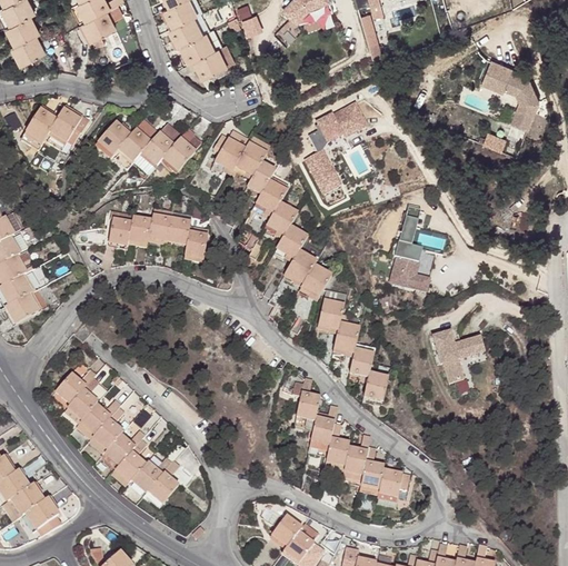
[(7,0),(8,2),(5,5),(13,22),(10,23),(19,41),(15,43),(25,61),(48,49),(38,31),(41,30),(32,12),(36,10),(30,0),(7,0)]
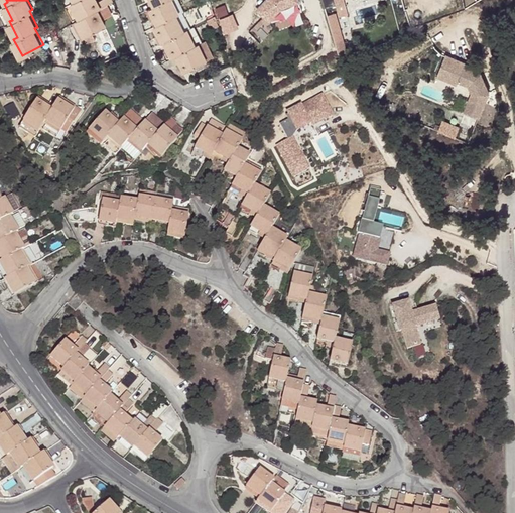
[(67,3),(75,19),(77,18),(81,16),(72,0),(67,3)]
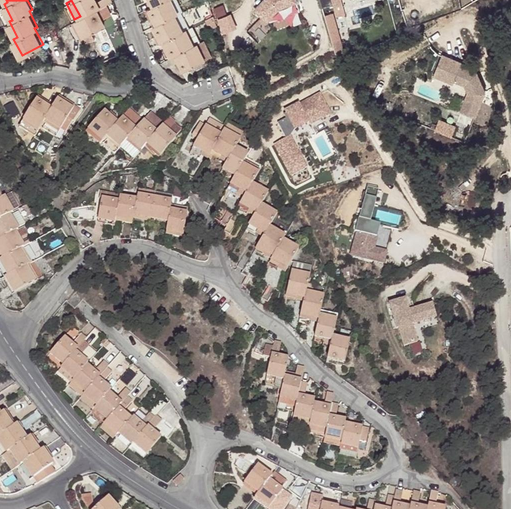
[(71,0),(80,16),(76,18),(84,34),(105,23),(97,8),(112,0),(71,0)]
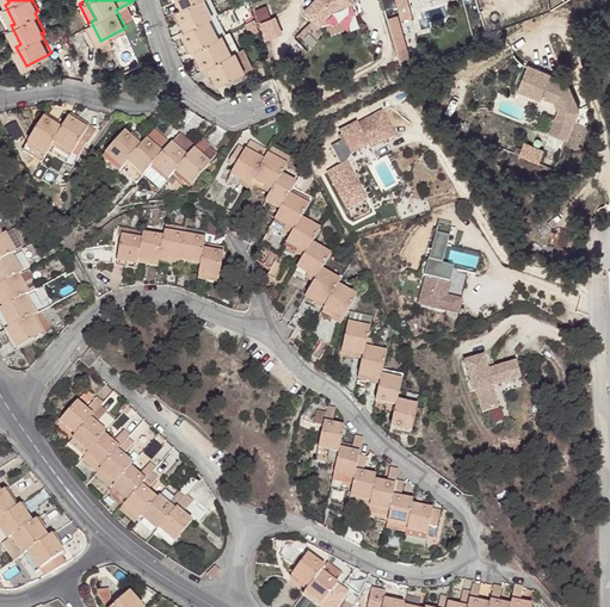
[(183,0),(185,4),(179,7),(189,25),(185,28),(195,47),(197,45),(208,64),(211,62),(221,80),(245,68),(235,49),(232,51),(222,32),(219,35),(209,14),(213,13),(207,0),(183,0)]
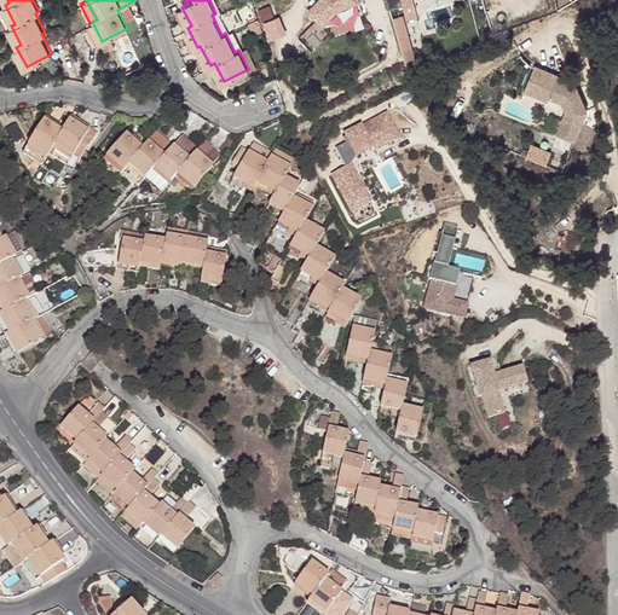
[(317,0),(310,9),(324,23),(341,6),(357,0),(317,0)]
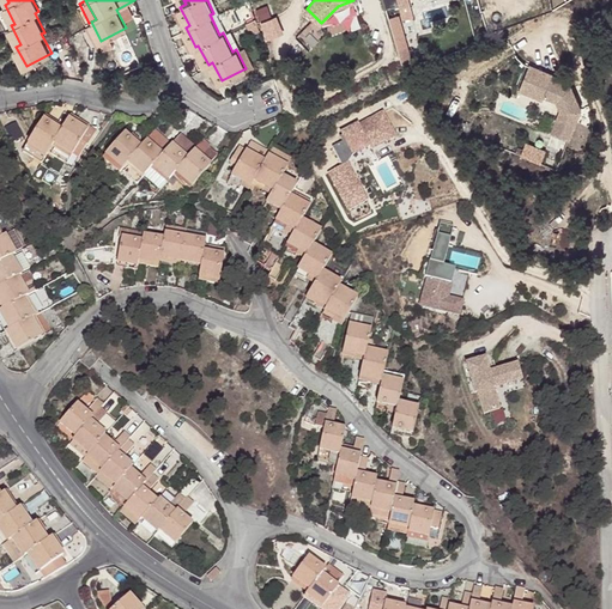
[(270,1),(259,5),(265,17),(274,13),(270,1)]
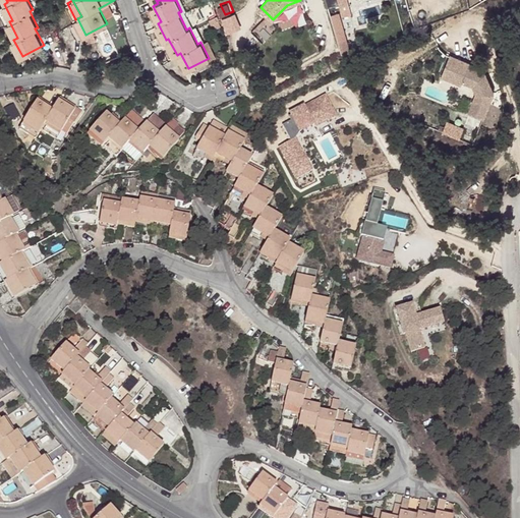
[(0,11),(6,23),(9,21),(12,20),(4,4),(0,5),(0,11)]
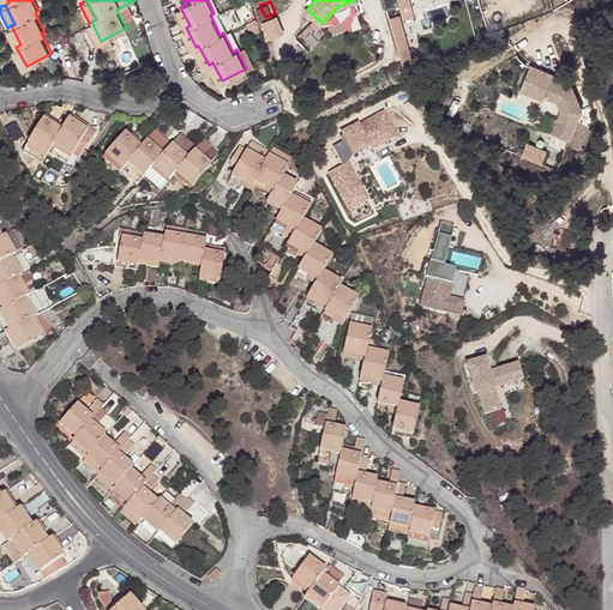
[(256,31),(260,29),(257,16),(247,20),(250,26),(252,25),(256,31)]
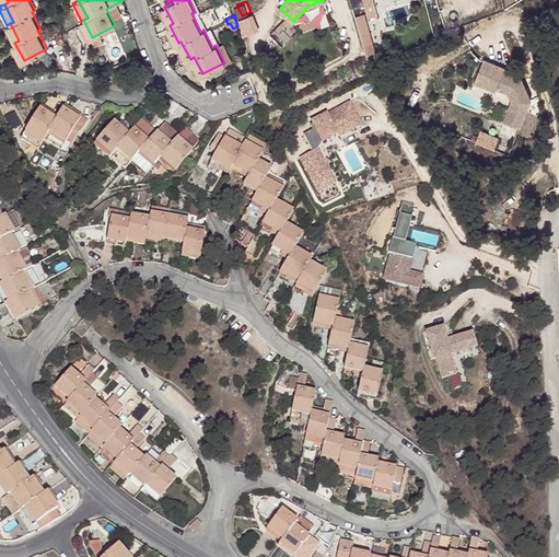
[(86,41),(92,37),(83,20),(81,21),(77,23),(78,30),(80,34),(82,36),(86,41)]
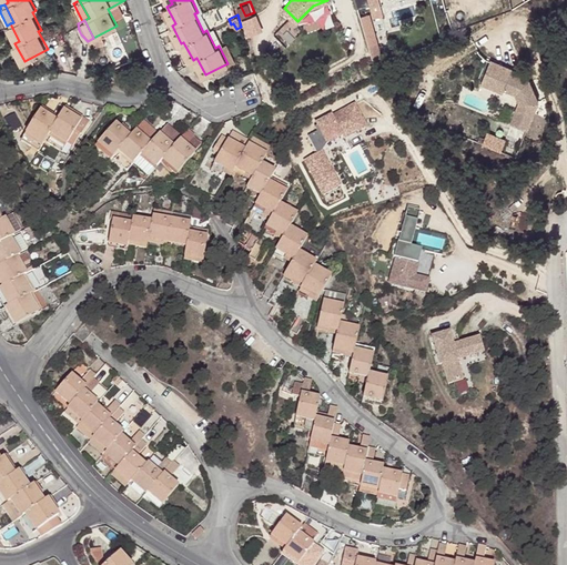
[(377,53),(386,51),(377,26),(370,28),(377,53)]
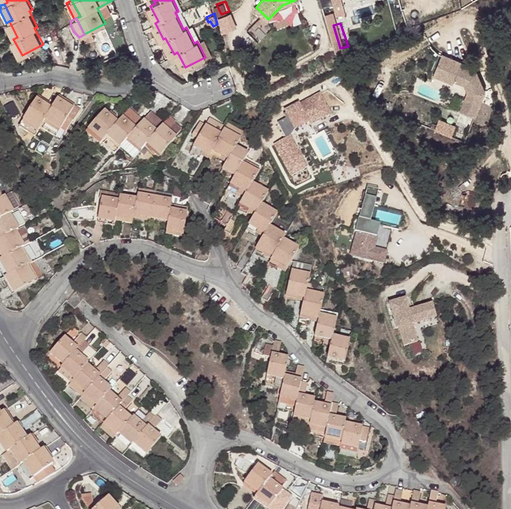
[(207,37),(197,41),(205,57),(215,52),(207,37)]
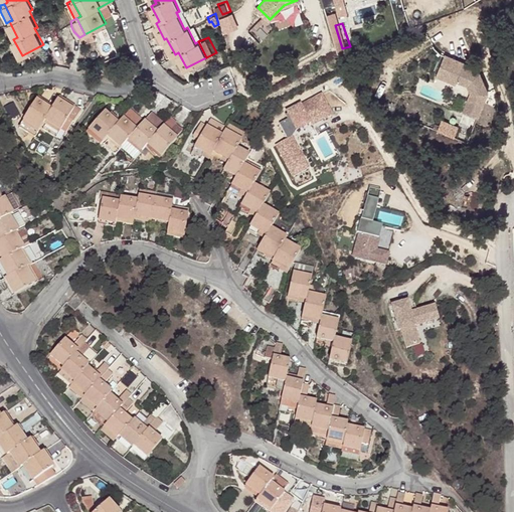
[(469,63),(445,54),(437,75),(457,83),(458,80),(469,84),(472,92),(469,99),(484,105),(489,91),(479,71),(473,68),(468,66),(469,63)]
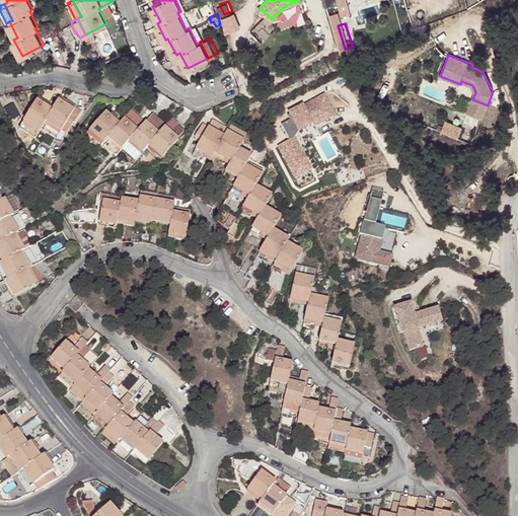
[(303,102),(290,109),(291,112),(294,116),(291,118),(283,122),(291,138),(295,136),(300,128),(313,122),(334,111),(324,92),(304,103),(303,102)]
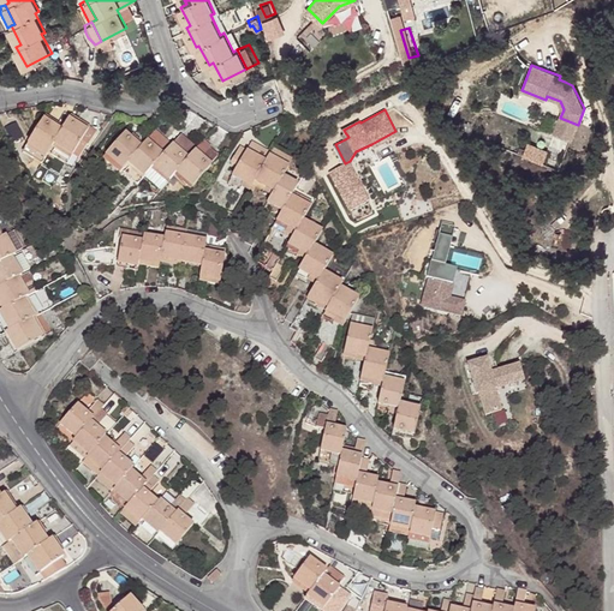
[(72,112),(70,115),(81,123),(83,119),(72,112)]
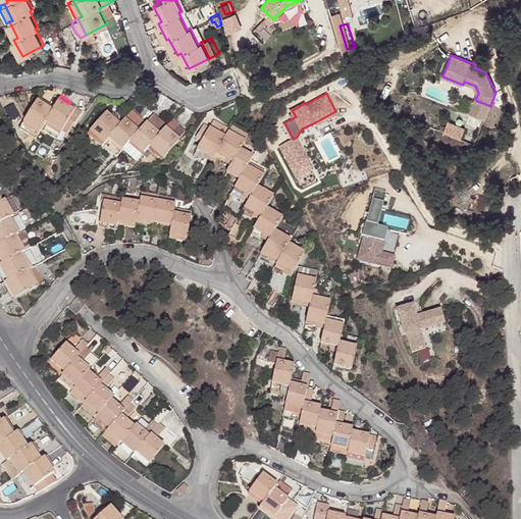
[(39,97),(38,99),(46,105),(48,102),(39,97)]
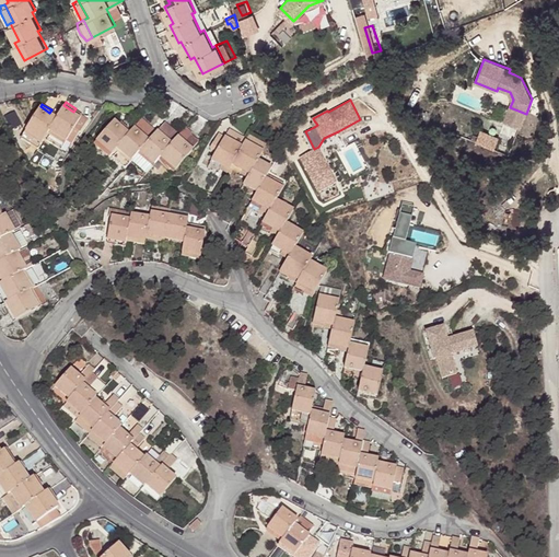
[(49,113),(41,106),(27,128),(44,138),(45,136),(50,128),(67,138),(73,141),(80,129),(81,130),(89,117),(76,108),(73,112),(63,105),(58,114),(51,109),(49,113)]
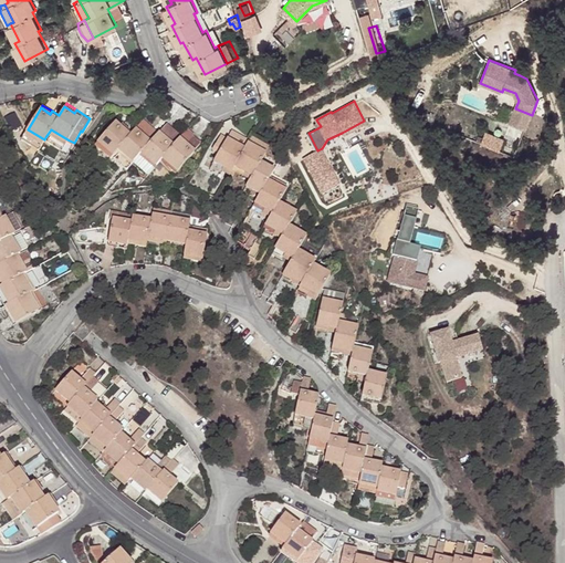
[(532,115),(515,108),(511,122),(527,127),(532,115)]
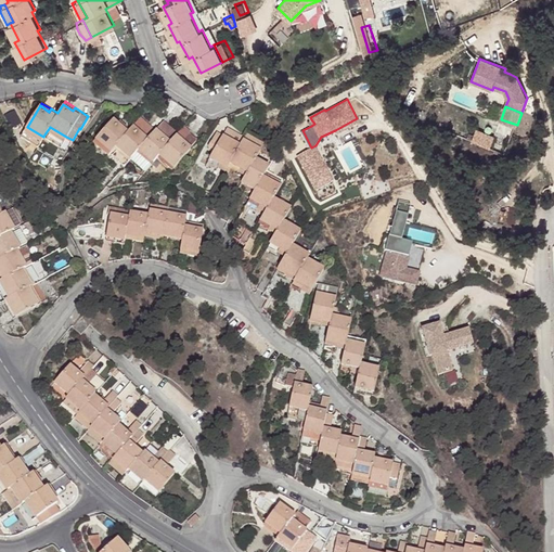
[(141,115),(132,125),(142,132),(144,130),(150,136),(156,128),(141,115)]
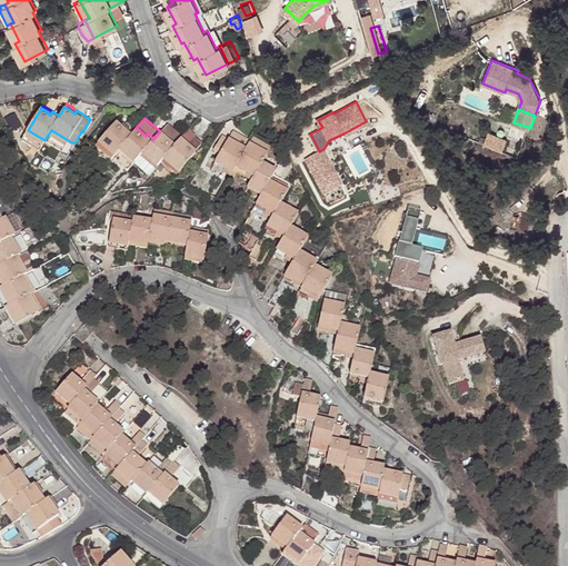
[(146,136),(136,128),(132,131),(127,126),(125,128),(116,120),(99,140),(115,154),(119,147),(135,160),(143,150),(158,165),(165,156),(180,169),(197,150),(188,142),(190,138),(185,132),(181,136),(175,145),(167,137),(170,133),(163,128),(160,131),(153,139),(148,133),(146,136)]
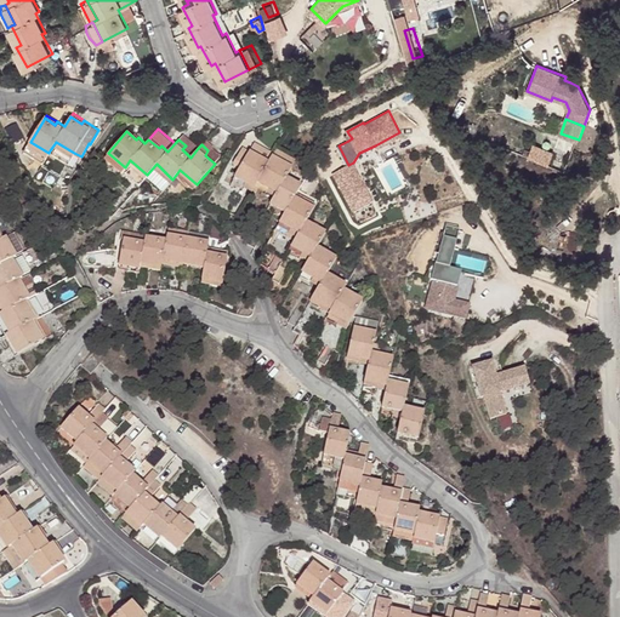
[(399,132),(375,146),(377,149),(402,136),(399,132)]
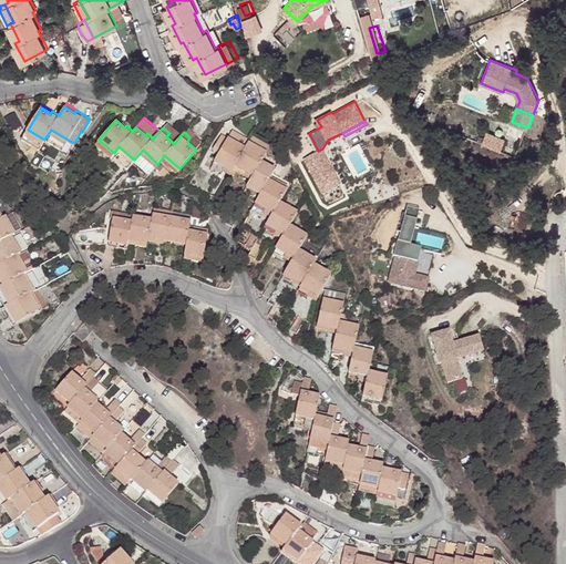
[(167,122),(163,127),(170,133),(166,136),(174,144),(181,135),(167,122)]
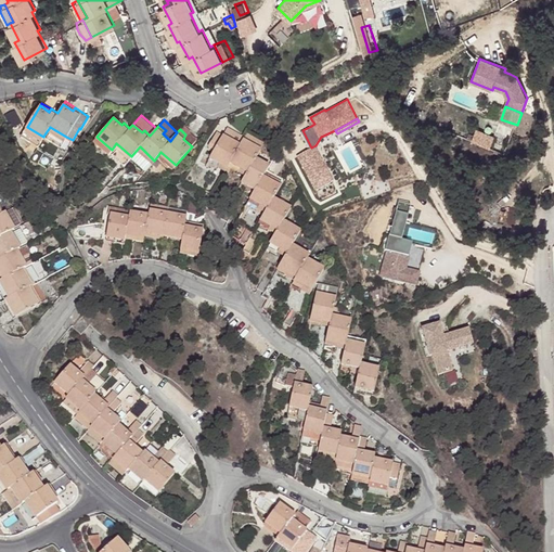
[(183,139),(192,146),(198,138),(183,125),(180,129),(185,135),(183,139)]
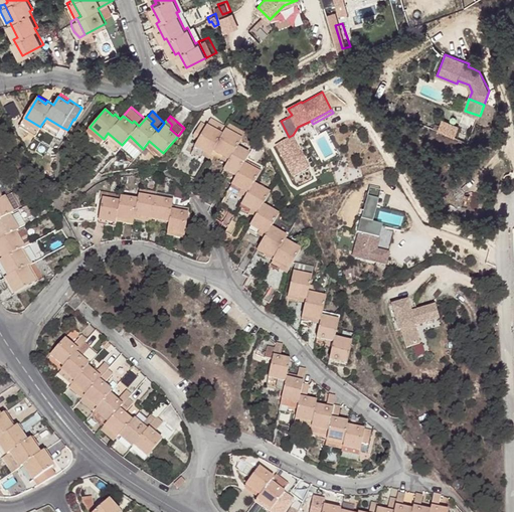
[(447,116),(443,127),(461,133),(466,122),(447,116)]
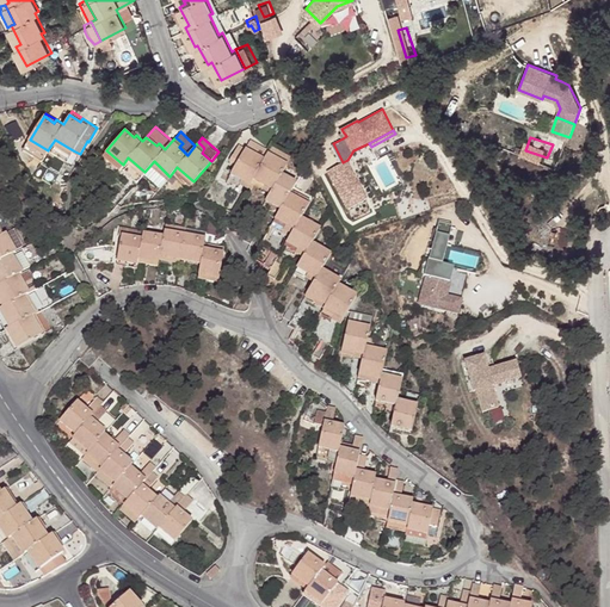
[(252,138),(246,148),(264,158),(267,152),(270,148),(252,138)]
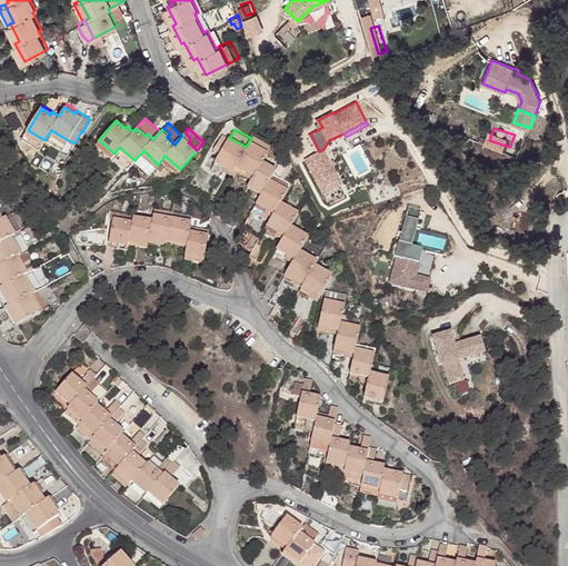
[(45,140),(28,130),(22,138),(40,149),(45,140)]
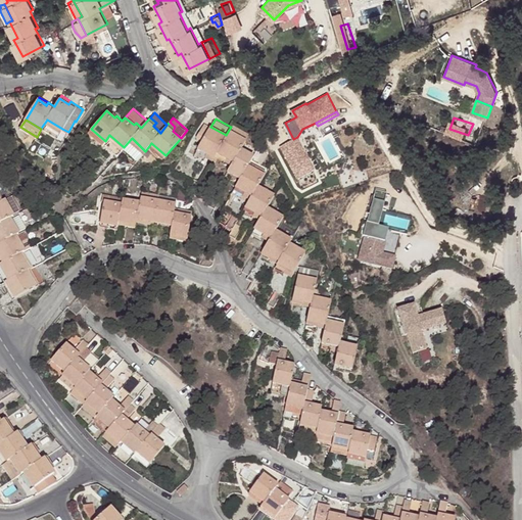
[(47,120),(42,127),(57,137),(62,129),(47,120)]
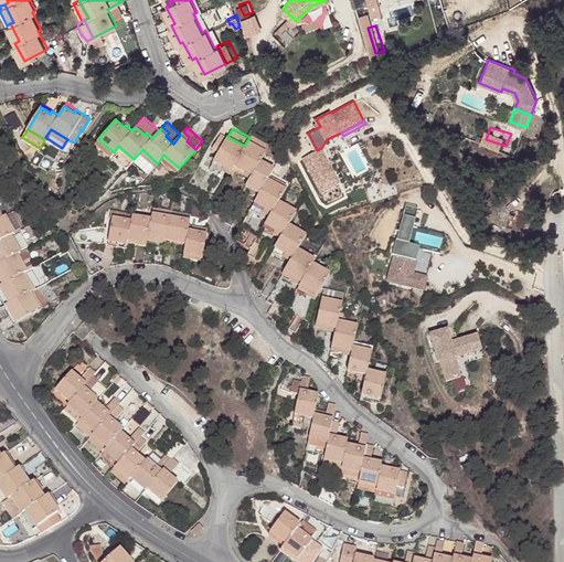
[(244,146),(227,137),(221,133),(215,142),(222,147),(215,159),(225,165),(223,168),(230,171),(235,162),(245,168),(244,171),(251,175),(246,182),(253,187),(261,191),(256,199),(266,204),(264,208),(270,212),(266,221),(276,228),(274,230),(282,234),(276,245),(286,251),(285,253),(291,257),(284,269),(295,275),(293,278),(300,282),(299,284),(310,289),(308,293),(316,296),(329,272),(312,262),(315,258),(297,248),(306,233),(289,223),(296,210),(278,200),(285,187),(268,178),(274,168),(261,159),(265,151),(247,140),(244,146)]
